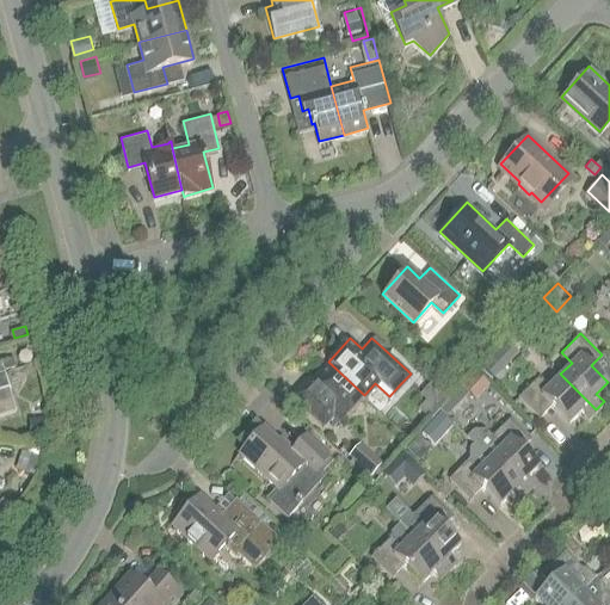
[(494,376),(517,351),(504,339),(481,363),(494,376)]
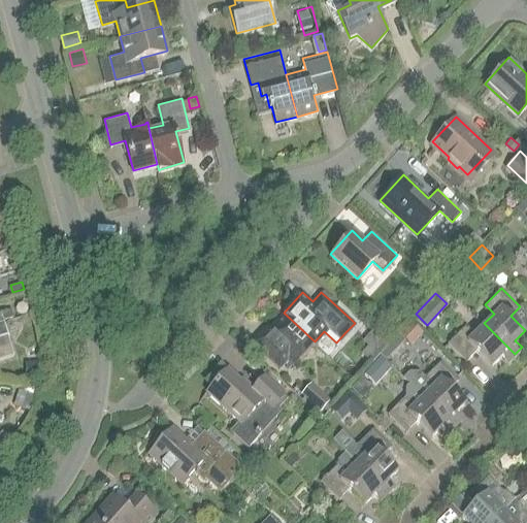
[(0,320),(3,320),(15,316),(12,306),(0,309),(0,320)]
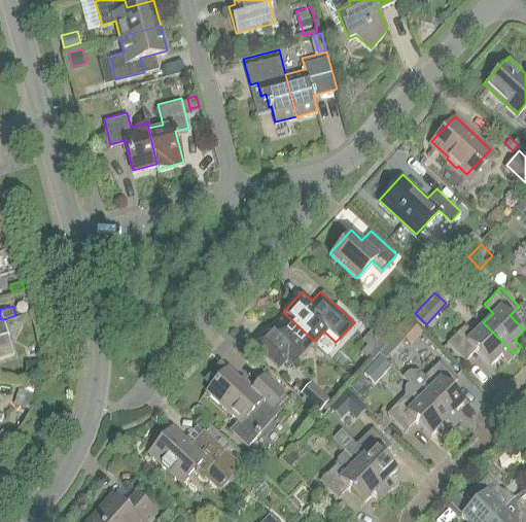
[(294,362),(314,341),(283,312),(264,333),(260,329),(252,340),(279,364),(287,356),(294,362)]
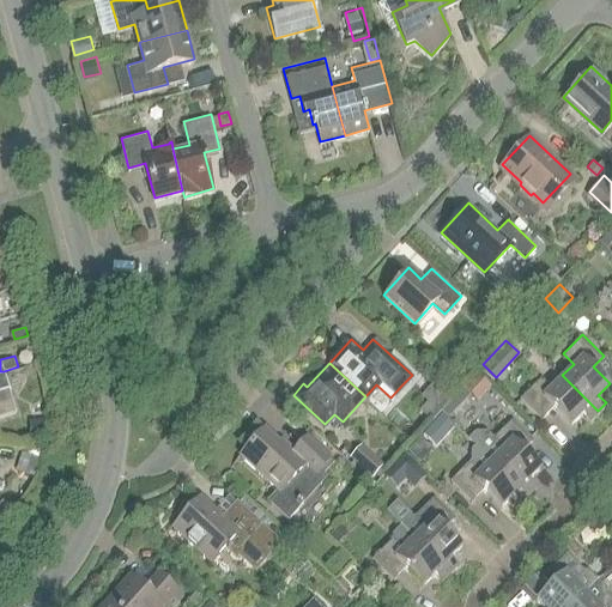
[(480,370),(466,384),(480,399),(495,384),(480,370)]
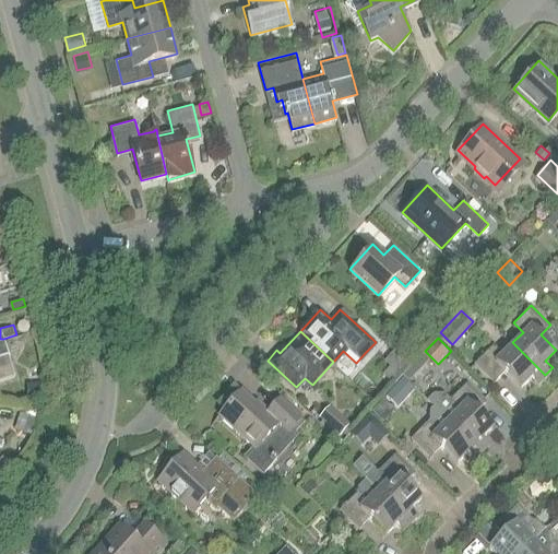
[(0,378),(15,374),(3,339),(0,339),(0,378)]
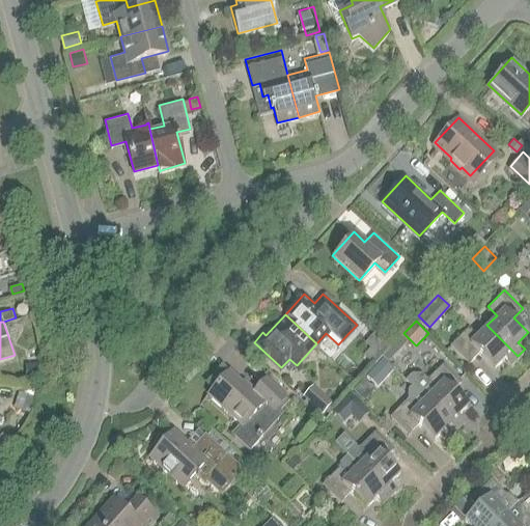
[(510,363),(518,356),(486,325),(477,334),(469,325),(451,342),(470,361),(479,352),(494,366),(504,356),(510,363)]
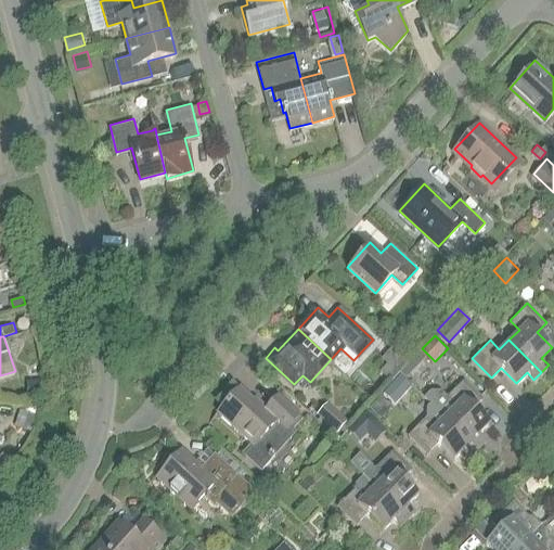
[(400,372),(383,391),(395,401),(411,383),(400,372)]
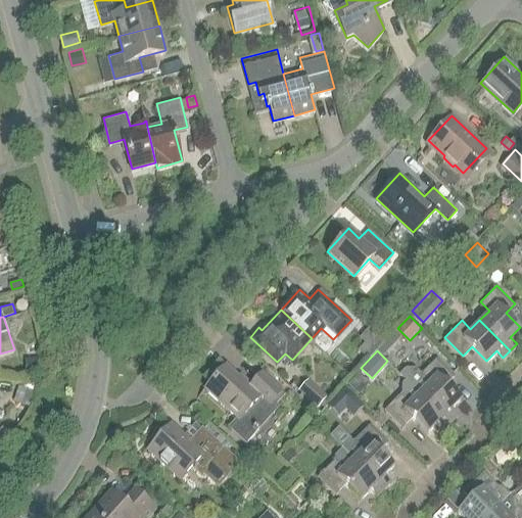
[(437,355),(421,371),(416,366),(405,367),(399,372),(406,377),(451,421),(458,414),(451,408),(461,397),(446,382),(456,373),(437,355)]
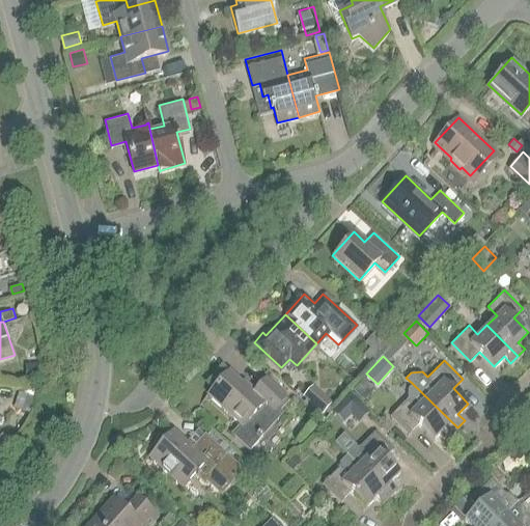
[(39,361),(26,362),(27,378),(39,378),(39,361)]
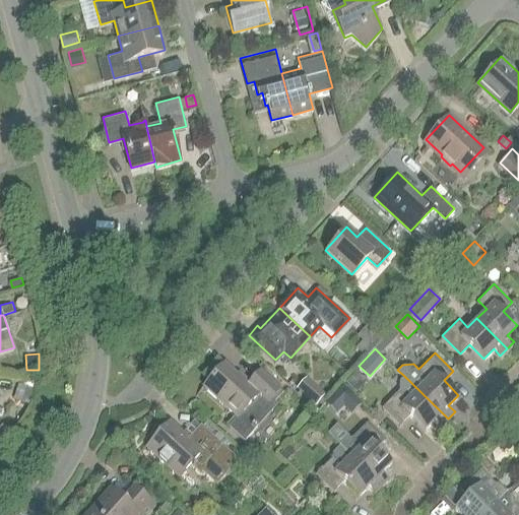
[(222,363),(203,384),(237,414),(228,425),(244,439),(277,402),(274,399),(283,389),(260,369),(250,380),(248,378),(246,380),(226,362),(224,365),(222,363)]
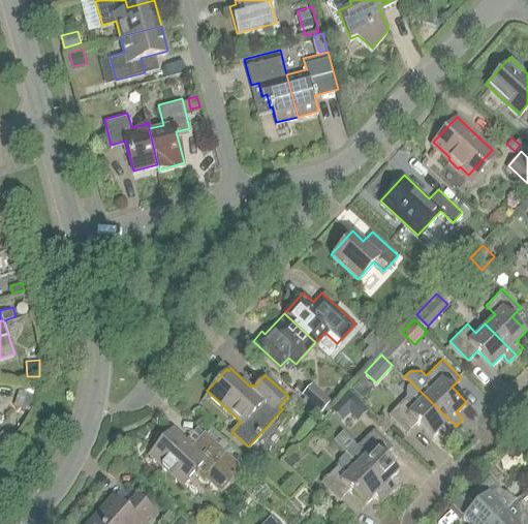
[(334,399),(314,381),(304,393),(323,410),(334,399)]
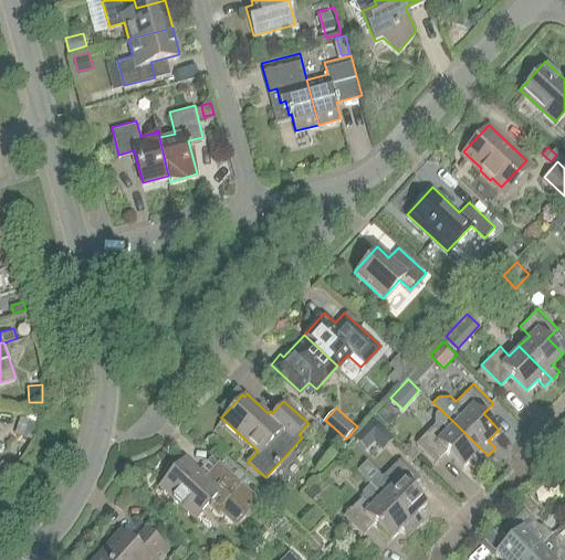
[(480,462),(488,455),(439,408),(436,412),(435,422),(417,440),(437,460),(447,450),(462,466),(473,455),(480,462)]
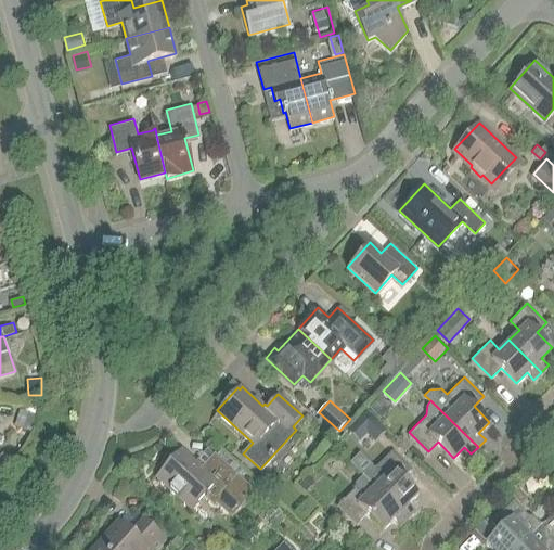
[(21,405),(16,419),(34,424),(38,410),(21,405)]
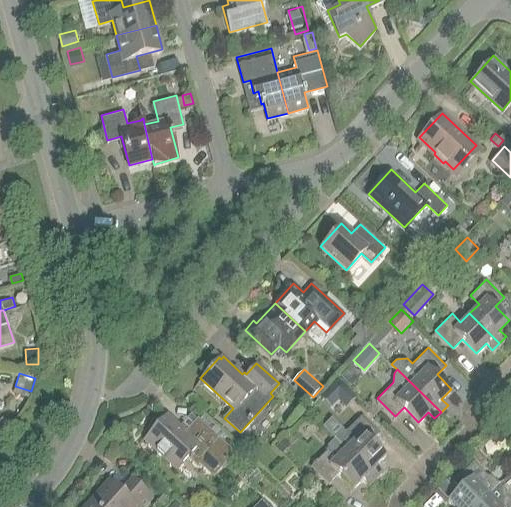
[(338,375),(321,393),(332,404),(338,396),(346,404),(356,393),(338,375)]
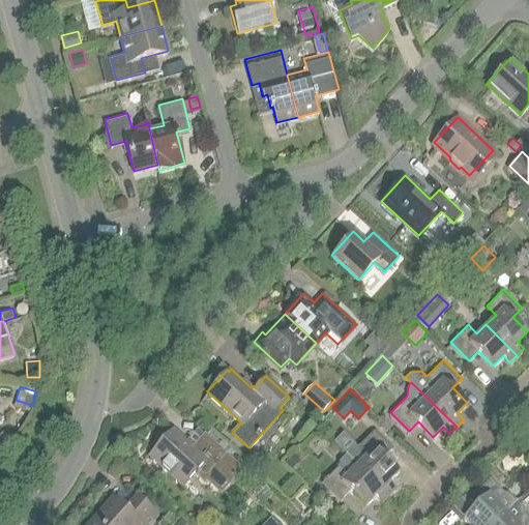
[(175,427),(150,455),(181,484),(199,464),(210,475),(212,477),(216,479),(221,483),(225,483),(229,483),(232,480),(243,467),(208,435),(197,447),(175,427)]
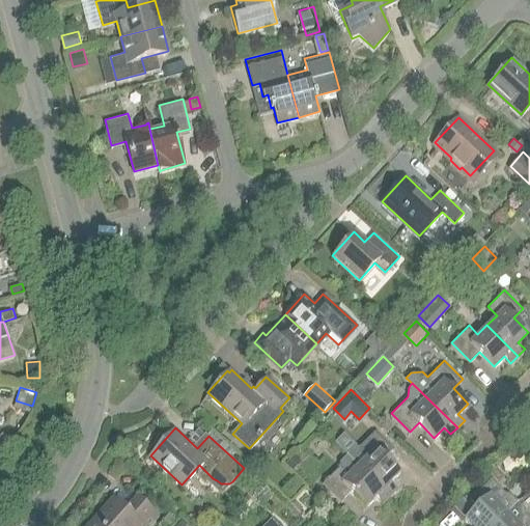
[(389,495),(396,489),(390,481),(400,471),(385,457),(394,447),(375,428),(360,444),(355,444),(346,452),(389,495)]
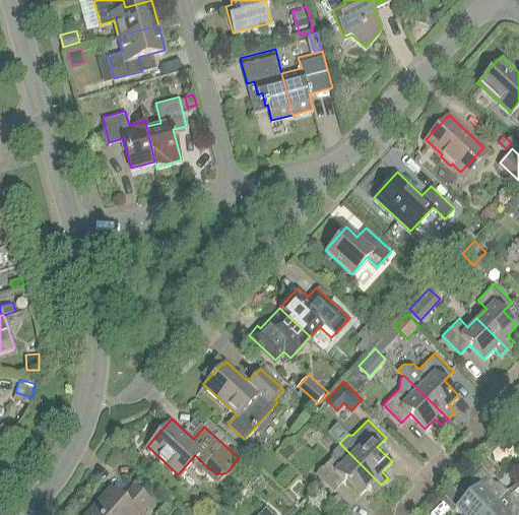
[(375,492),(381,485),(339,443),(332,450),(333,455),(316,471),(334,490),(343,480),(359,495),(368,485),(375,492)]
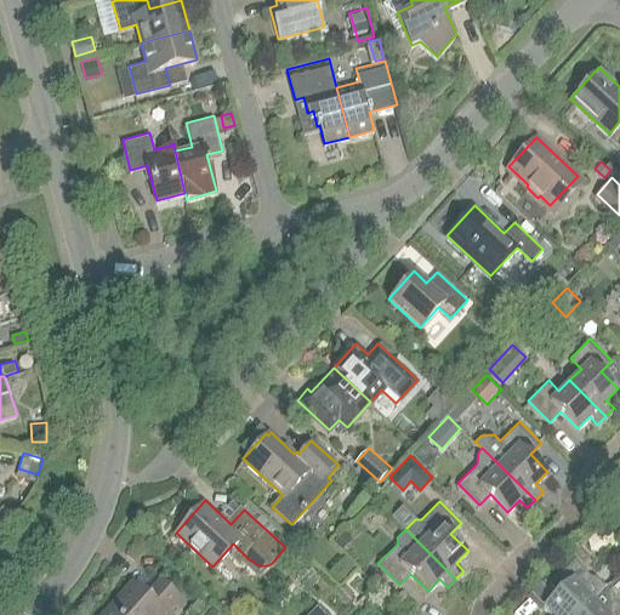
[(346,530),(337,539),(346,547),(354,539),(346,530)]
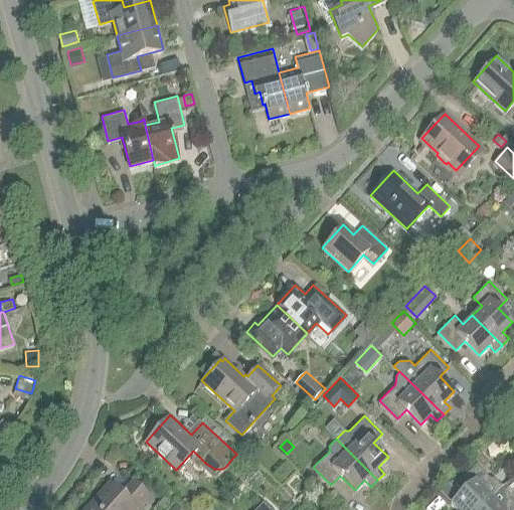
[(458,484),(463,490),(451,502),(458,509),(475,509),(502,484),(495,476),(490,477),(475,461),(457,479),(460,482),(458,484)]
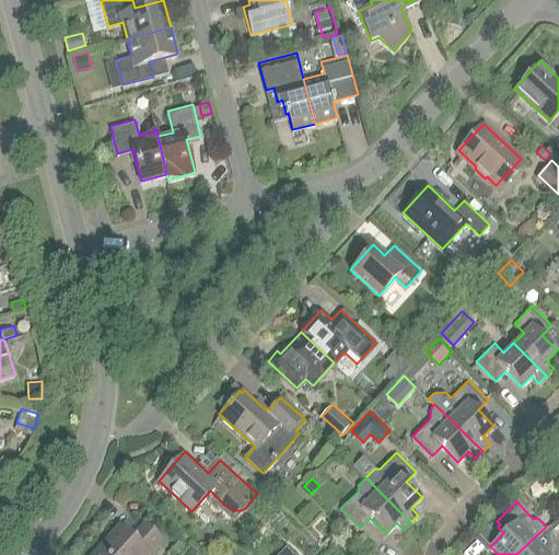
[(119,523),(91,554),(152,554),(166,541),(144,521),(132,535),(119,523)]
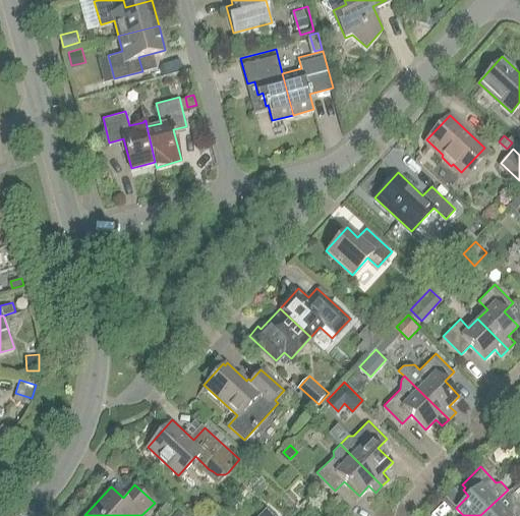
[(508,490),(480,515),(519,515),(519,507),(517,504),(516,498),(508,490)]
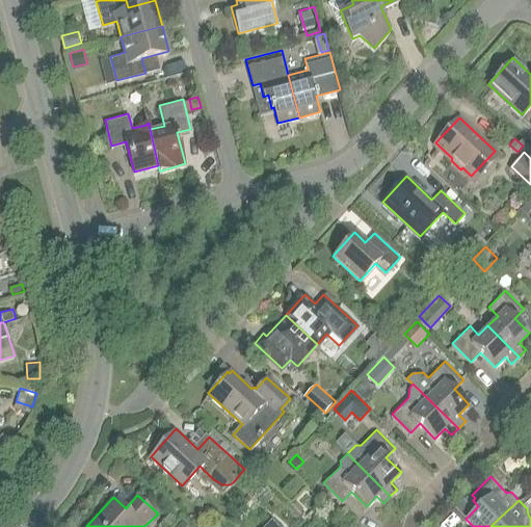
[(275,516),(263,526),(285,526),(286,526),(275,516)]
